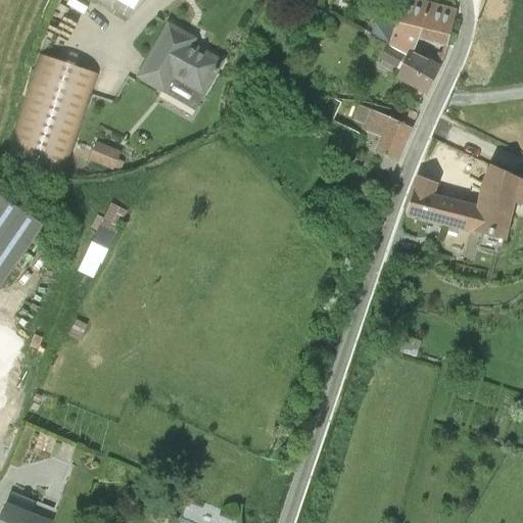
[(95,0),(127,18),(142,0),(95,0)]
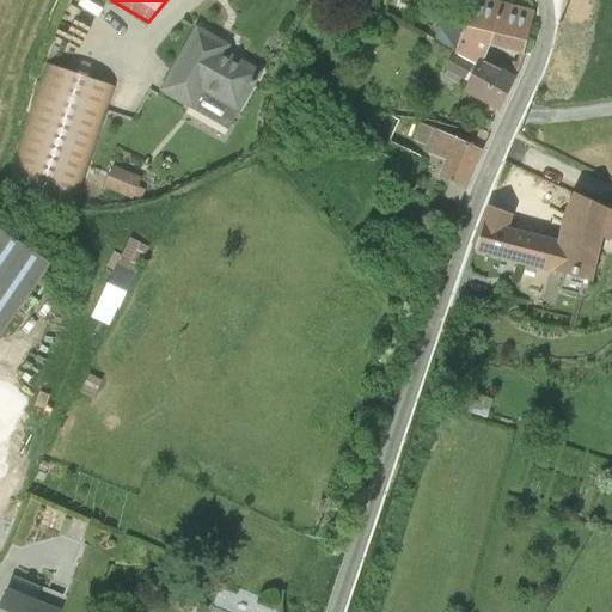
[(470,0),(454,53),(481,63),(489,44),(522,53),(533,13),(485,0),(470,0)]
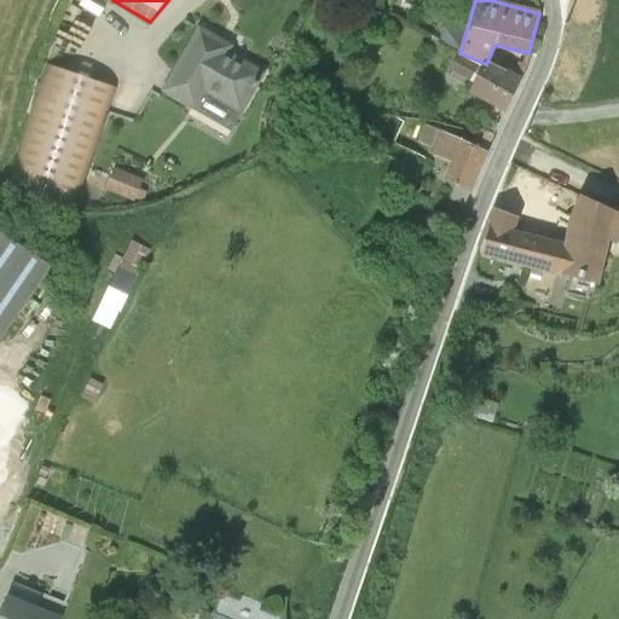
[(197,25),(160,91),(190,108),(230,131),(265,73),(229,51),(232,45),(197,25)]
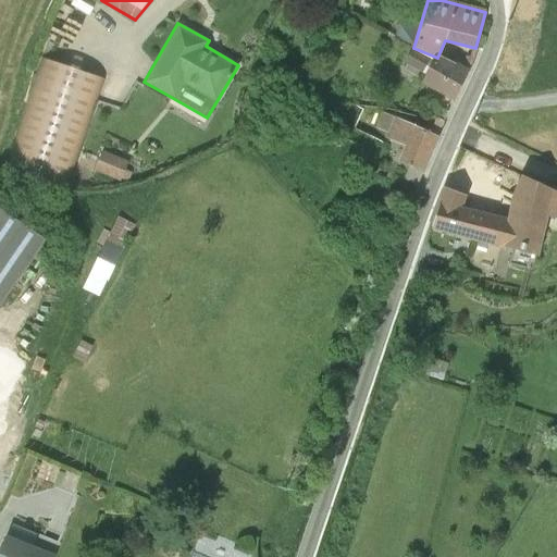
[(437,58),(413,48),(404,63),(425,74),(420,83),(434,89),(454,99),(460,87),(468,71),(437,58)]
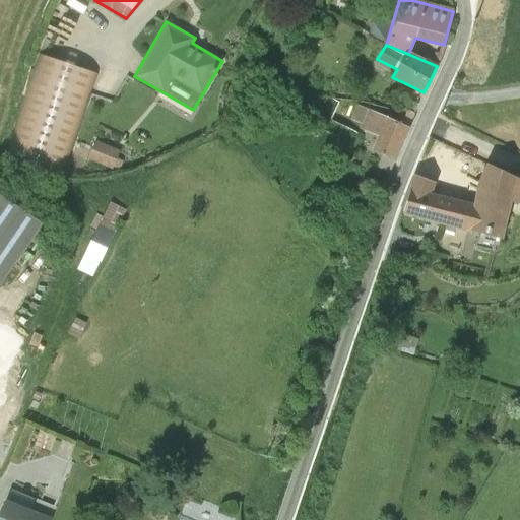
[(40,54),(2,159),(61,179),(98,74),(40,54)]
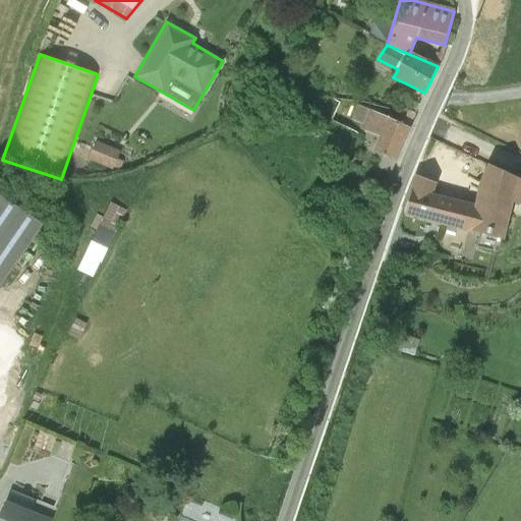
[(399,107),(413,113),(417,105),(403,98),(399,107)]
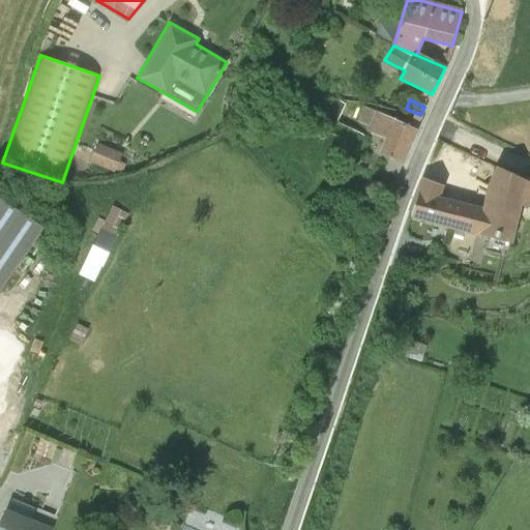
[(415,128),(398,121),(363,107),(356,122),(366,126),(365,130),(384,139),(379,153),(387,157),(383,169),(396,175),(416,129),(415,128)]
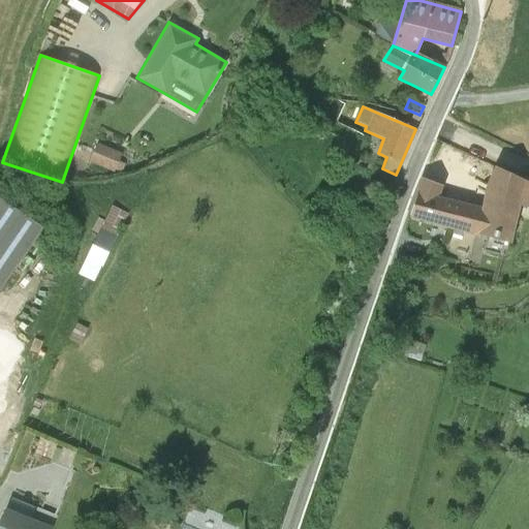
[(397,121),(414,128),(419,117),(419,115),(405,109),(403,107),(397,121)]
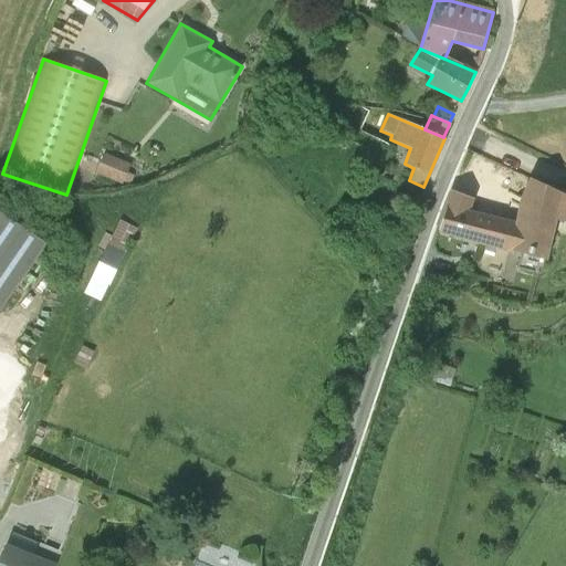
[(103,154),(95,174),(122,185),(123,182),(129,186),(134,176),(127,173),(130,165),(103,154)]
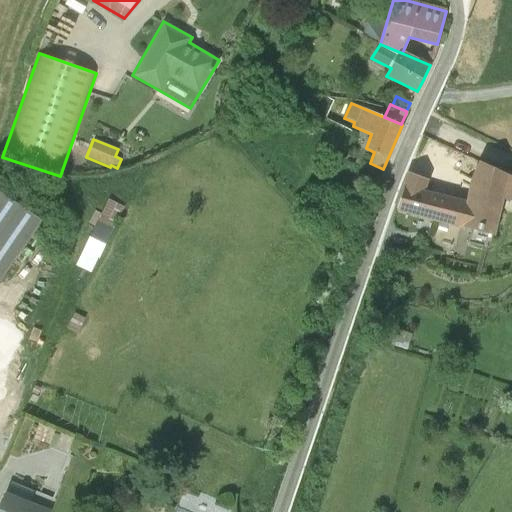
[(468,204),(461,226),(470,229),(467,243),(489,248),(492,235),(494,236),(503,199),(511,201),(511,176),(506,174),(481,163),(473,179),(472,179),(468,204)]
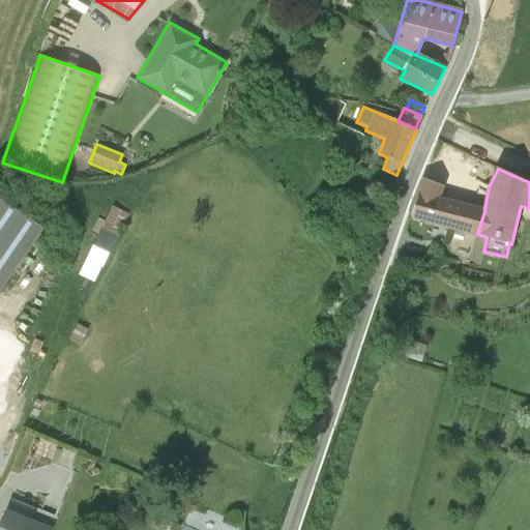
[(477,234),(484,211),(436,199),(441,185),(423,178),(410,215),(477,234)]
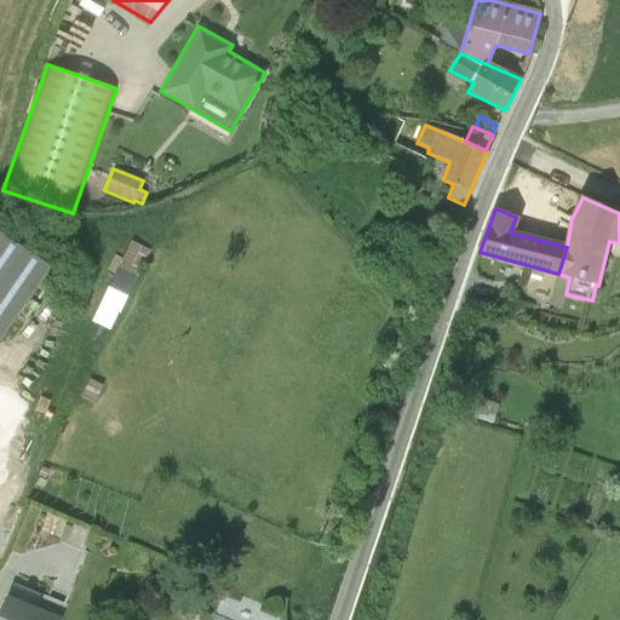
[(0,231),(0,338),(50,267),(0,231)]
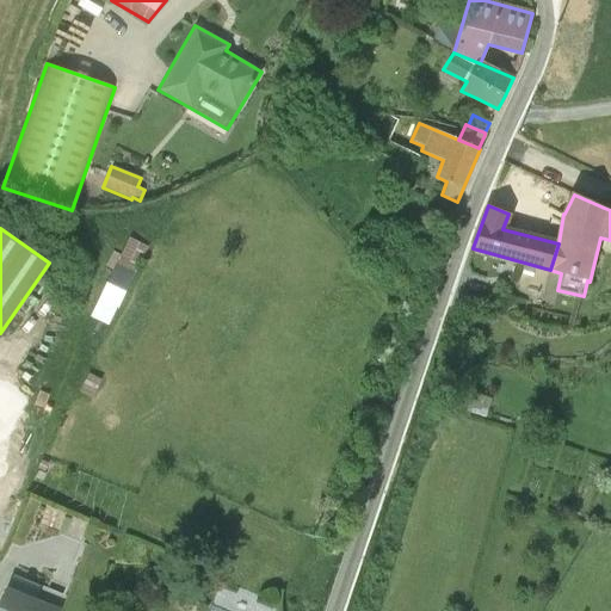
[(129,238),(90,318),(107,326),(117,309),(118,309),(125,292),(125,291),(147,246),(129,238)]
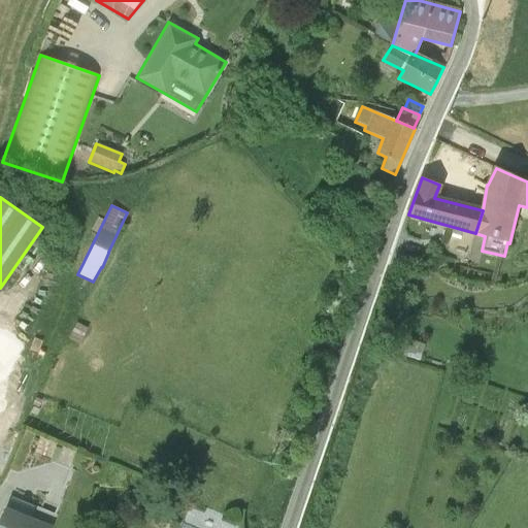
[(75,322),(68,338),(79,343),(87,328),(75,322)]
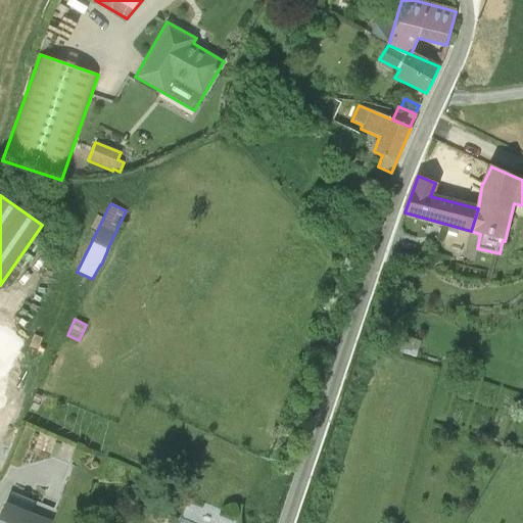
[(403,336),(398,352),(416,358),(421,341),(403,336)]
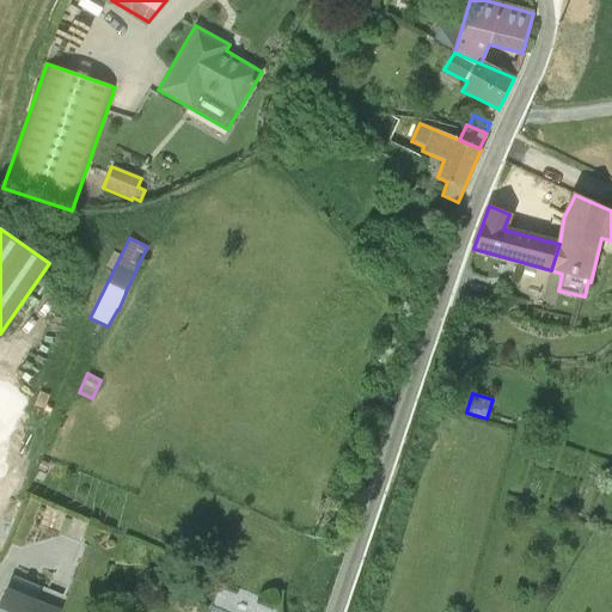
[(57,611),(59,609),(42,601),(35,599),(8,587),(0,606),(0,611),(57,611)]
